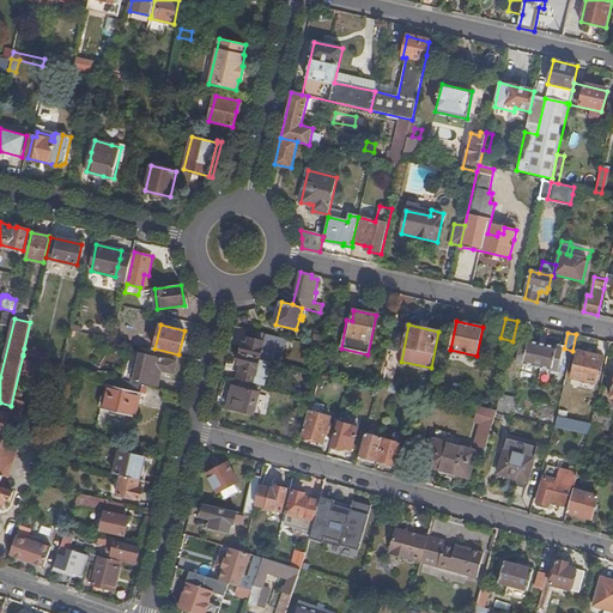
[(269,360),(273,362),(277,347),(284,349),(286,339),(265,334),(263,343),(247,338),(246,344),(243,344),(241,354),(269,360)]
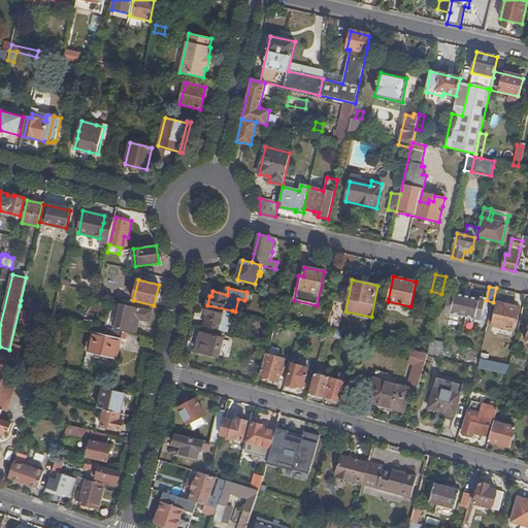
[(269,298),(281,300),(283,292),(271,289),(269,298)]
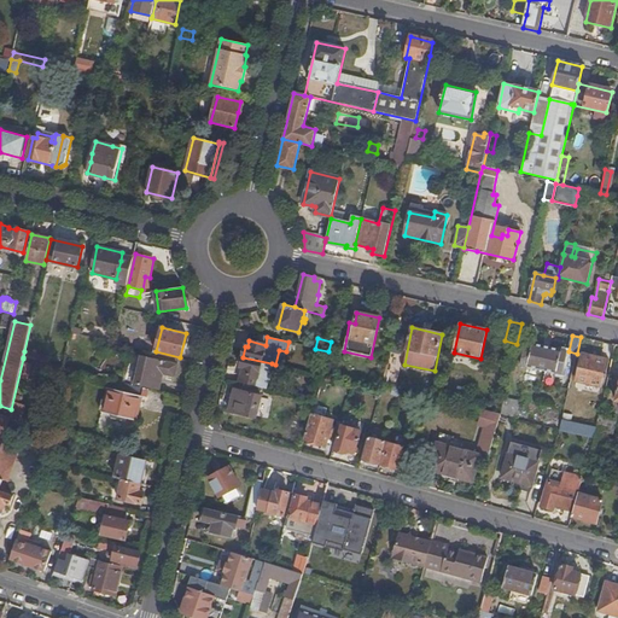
[(560,357),(563,350),(534,344),(531,351),(525,349),(522,366),(557,374),(555,379),(561,380),(566,359),(560,357)]
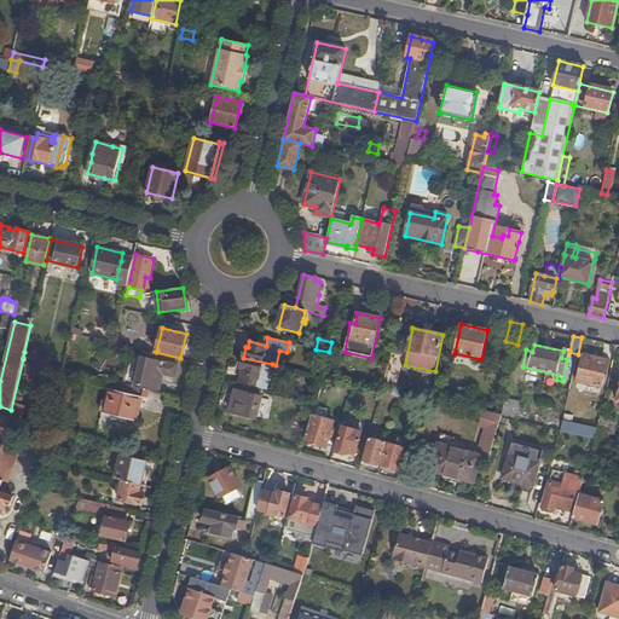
[(24,352),(23,358),(40,362),(41,356),(24,352)]
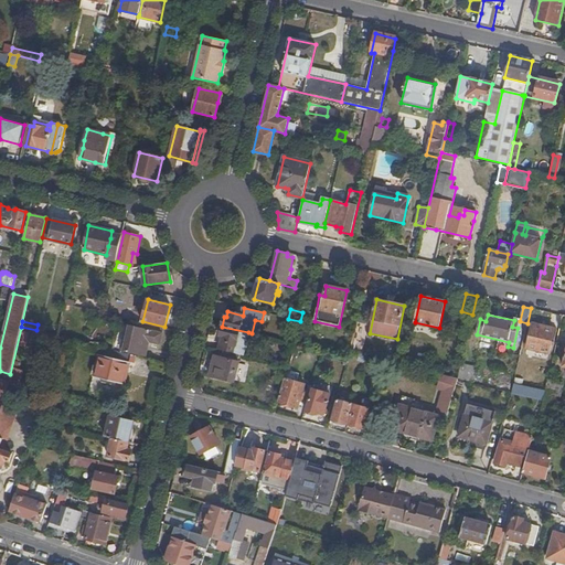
[(528,349),(548,353),(551,344),(554,345),(557,329),(533,323),(528,349)]
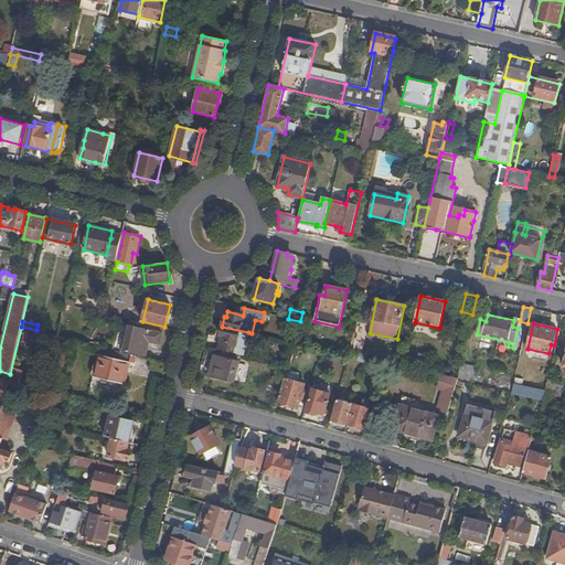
[(127,326),(121,350),(146,355),(149,342),(159,344),(161,333),(127,326)]
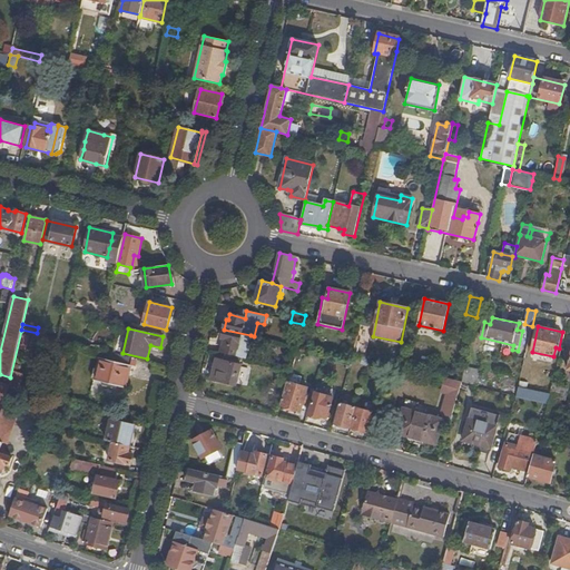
[(222,354),(245,360),(251,335),(224,330),(223,330),(220,338),(223,340),(225,341),(222,354)]
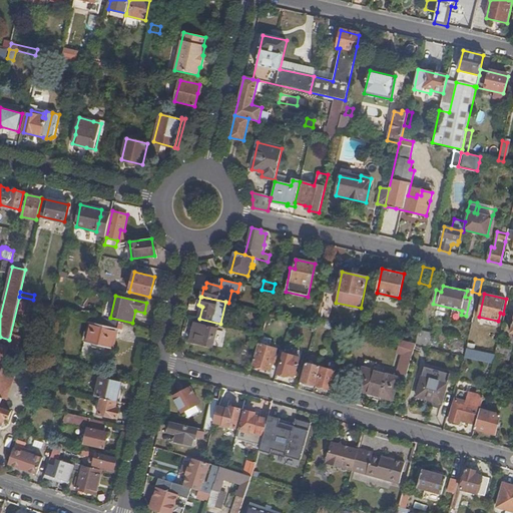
[(123,323),(90,315),(84,342),(113,349),(118,329),(121,330),(123,323)]
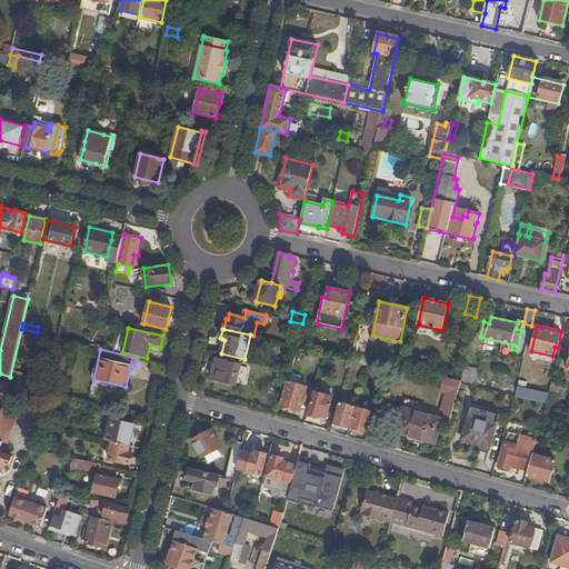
[(211,379),(236,385),(240,365),(216,359),(211,379)]
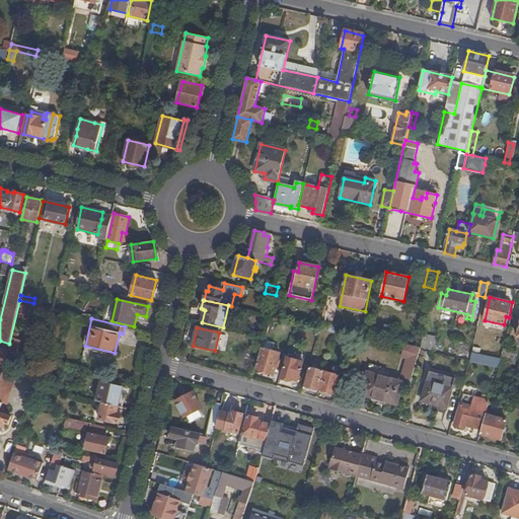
[(151,342),(154,334),(139,330),(138,339),(151,342)]
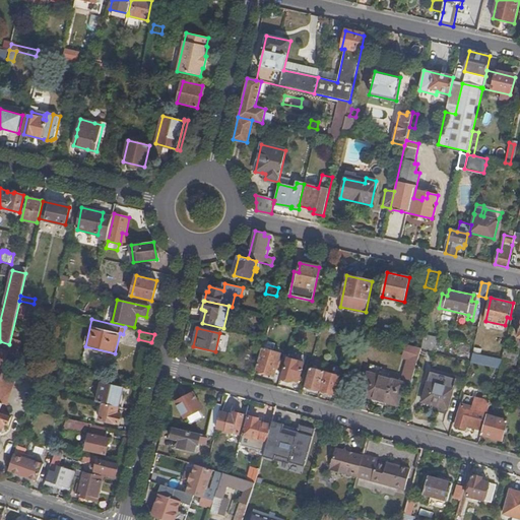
[(425,333),(421,347),(436,350),(439,336),(425,333)]
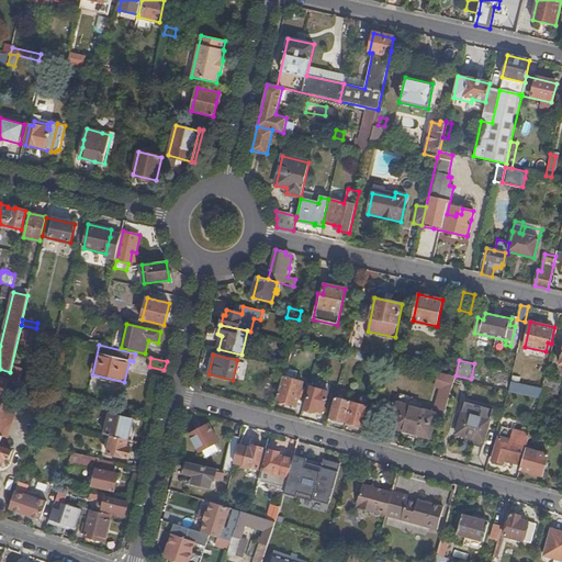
[(398,403),(390,433),(419,440),(420,436),(430,438),(436,419),(442,420),(446,409),(451,393),(456,377),(438,372),(435,386),(440,388),(434,413),(409,406),(404,404),(398,403)]
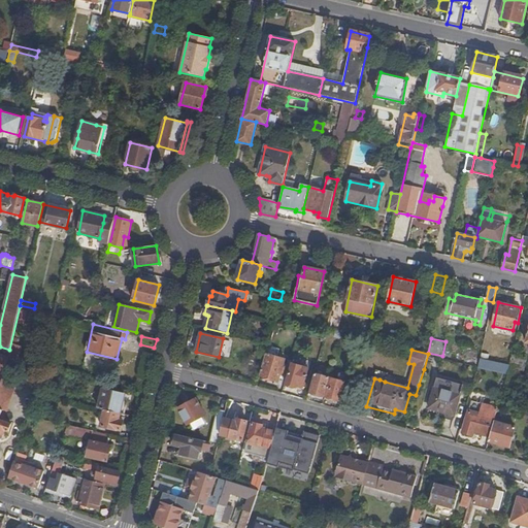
[(0,382),(6,362),(9,352),(6,351),(5,356),(0,354),(0,369),(1,370),(0,371),(0,382)]
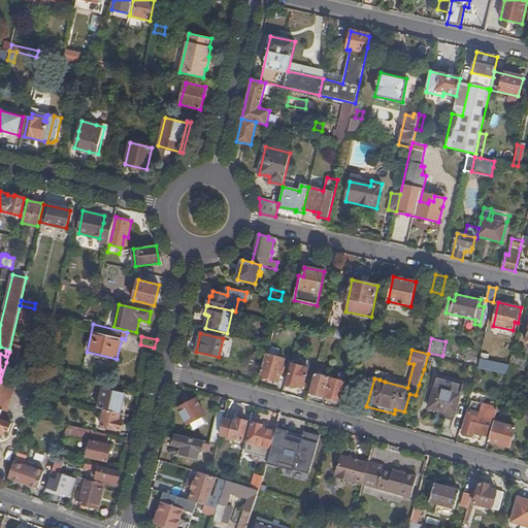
[(450,359),(479,365),(480,358),(479,358),(452,352),(450,359)]
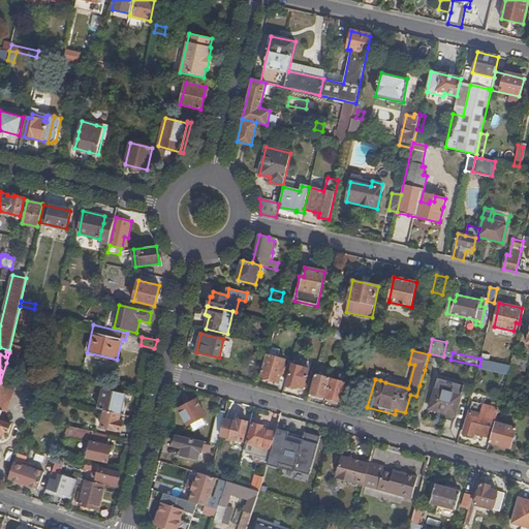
[(267,354),(260,376),(279,381),(285,361),(267,354)]
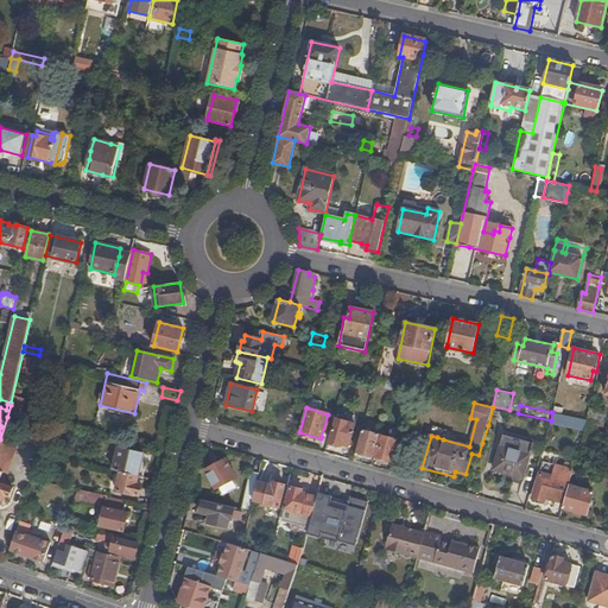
[(330,442),(341,445),(341,443),(349,445),(355,424),(336,419),(330,442)]
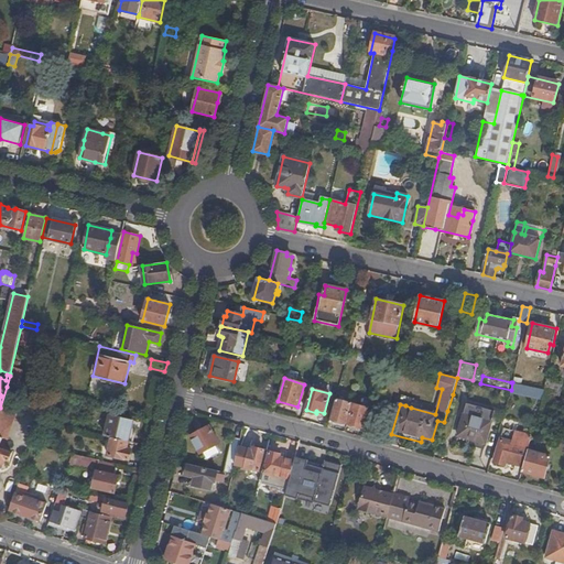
[(44,409),(49,398),(39,394),(35,405),(44,409)]
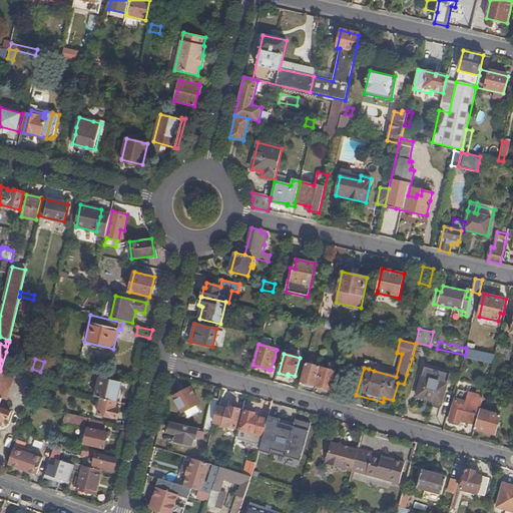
[(306,363),(301,381),(315,385),(320,367),(306,363)]
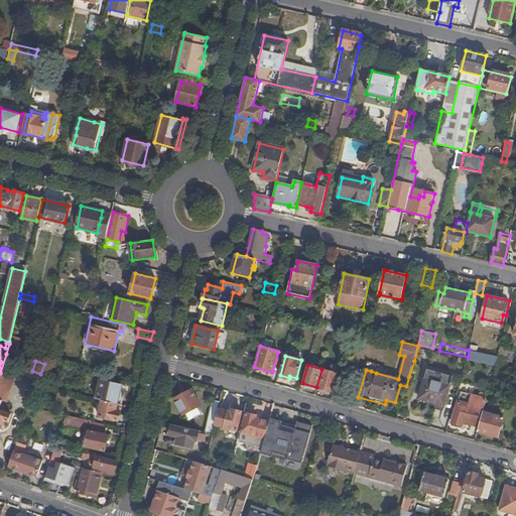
[(317,388),(332,392),(338,373),(323,369),(317,388)]
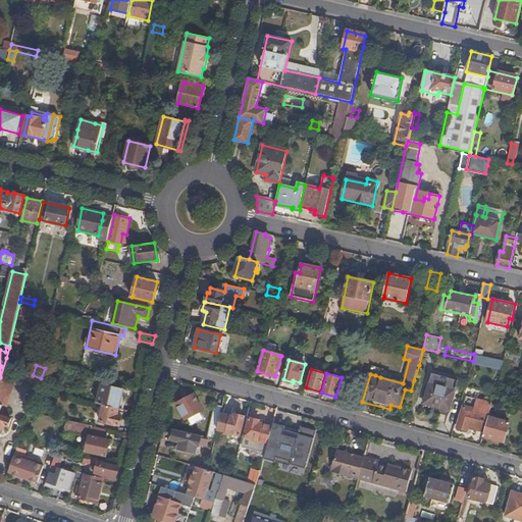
[(9,385),(0,382),(0,404),(2,405),(9,385)]
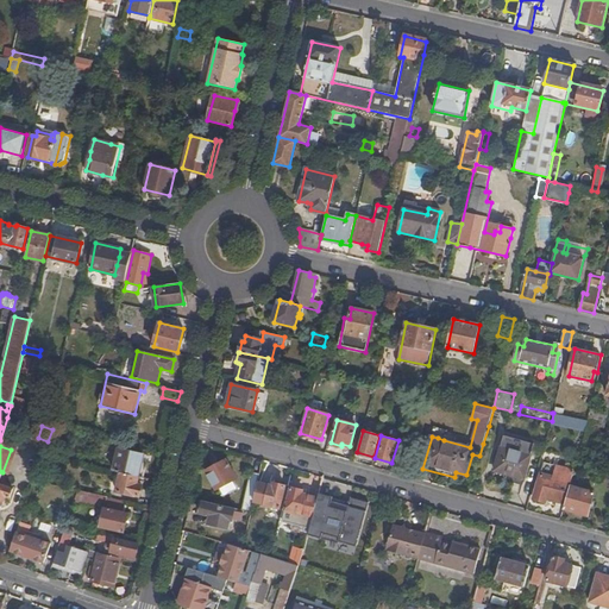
[(493,476),(522,484),(531,454),(501,446),(493,476)]
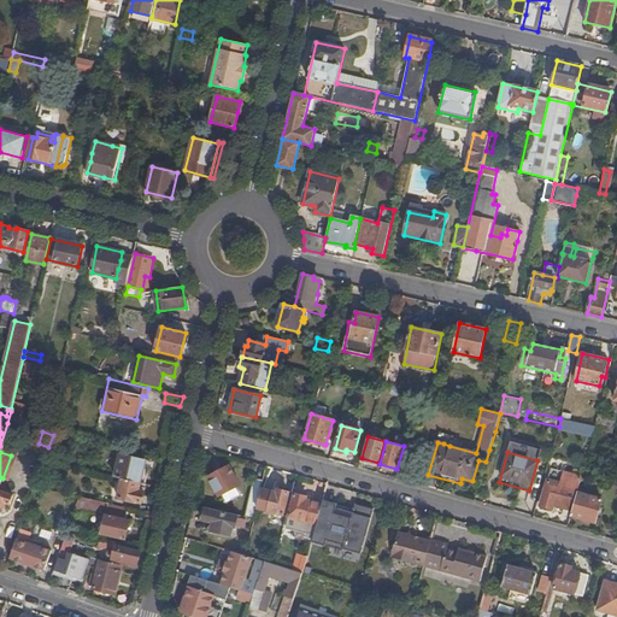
[(123,479),(141,483),(146,460),(121,454),(116,477),(123,479)]
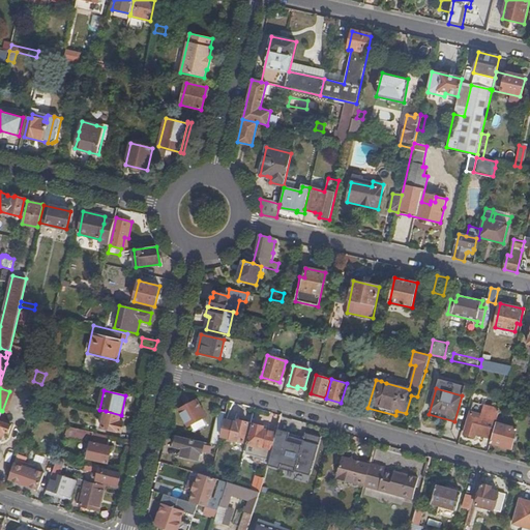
[(179,410),(187,427),(205,417),(196,401),(179,410)]
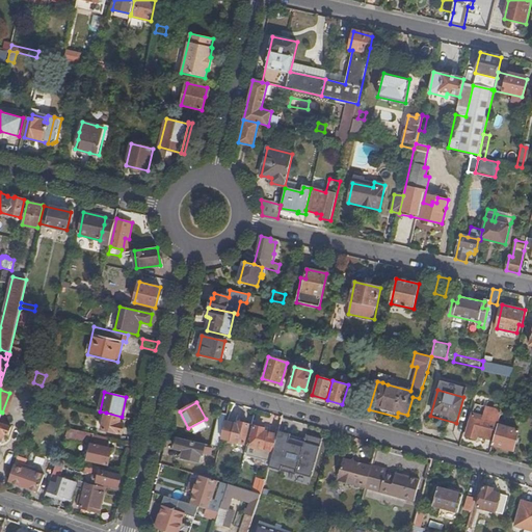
[(499,424),(502,411),(487,407),(475,403),(466,435),(477,439),(478,434),(494,440),(499,424)]
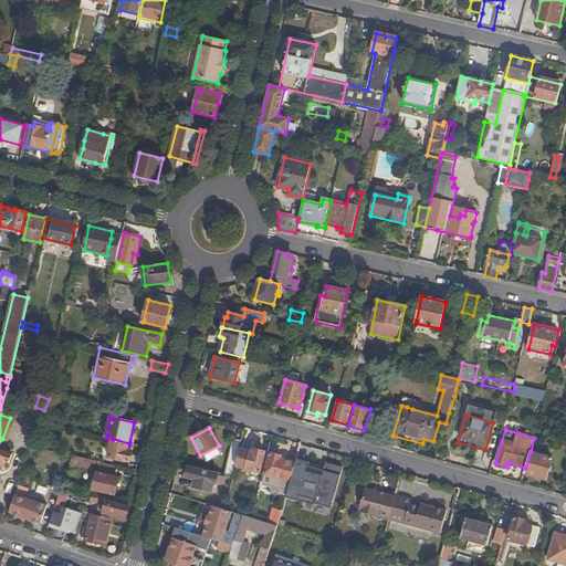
[(0,438),(0,463),(4,465),(6,461),(10,463),(12,454),(0,449),(0,447),(2,439),(0,438)]
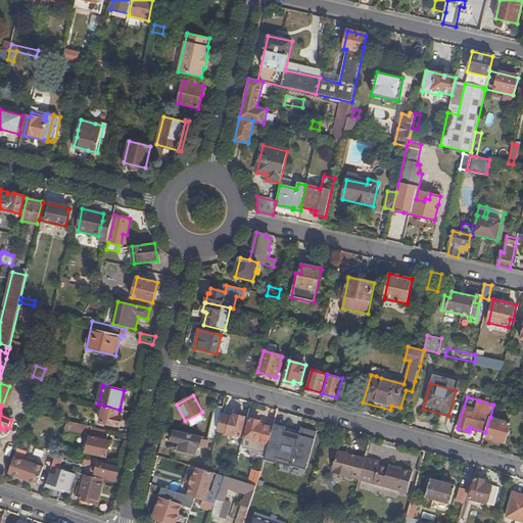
[(117,416),(120,410),(104,406),(100,422),(121,427),(123,417),(117,416)]
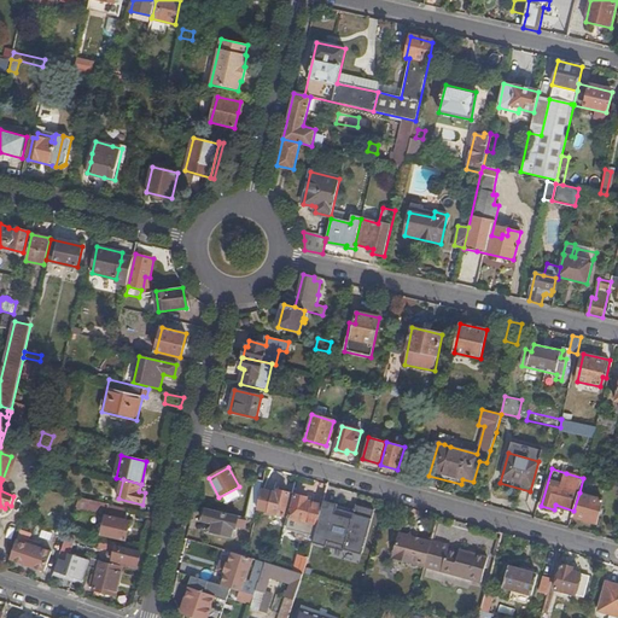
[(261,490),(263,482),(255,479),(245,518),(254,520),(257,508),(261,490)]
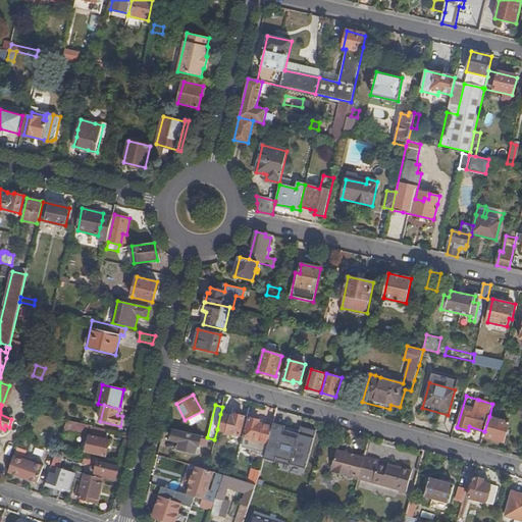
[(233,417),(220,414),(217,429),(240,435),(244,416),(235,414),(233,417)]
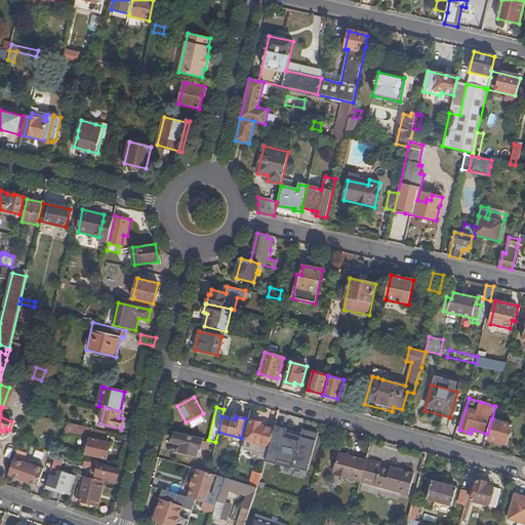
[(487,434),(486,438),(507,444),(512,425),(492,418),(487,434)]
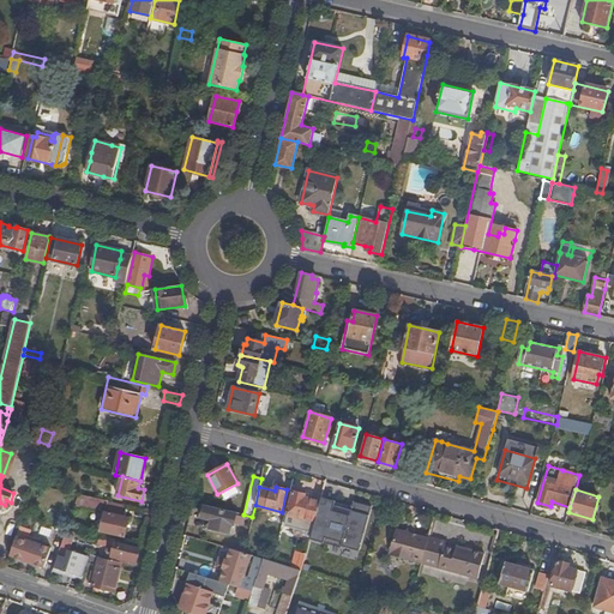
[(314,521),(319,503),(304,498),(305,494),(293,492),(288,513),(314,521)]
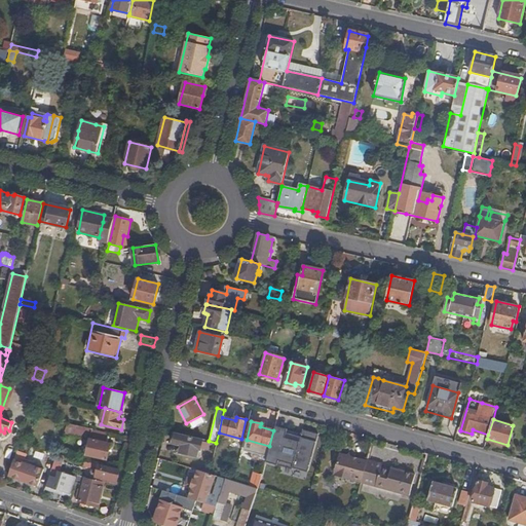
[(92,430),(92,429),(68,423),(65,434),(90,440),(92,430)]
